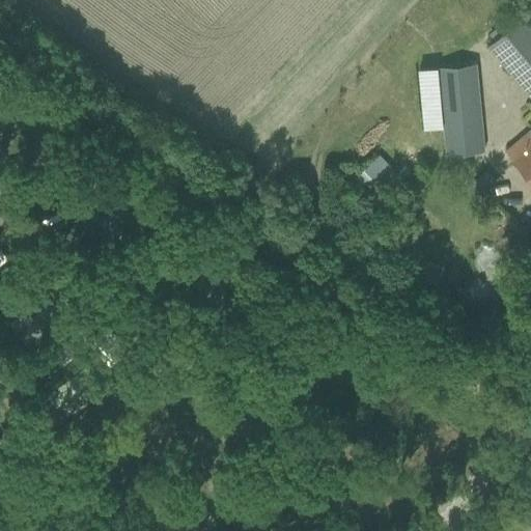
[(507,18),(487,33),(492,39),(486,45),(530,98),(530,25),(524,18),(522,15),(511,23),(507,18)]
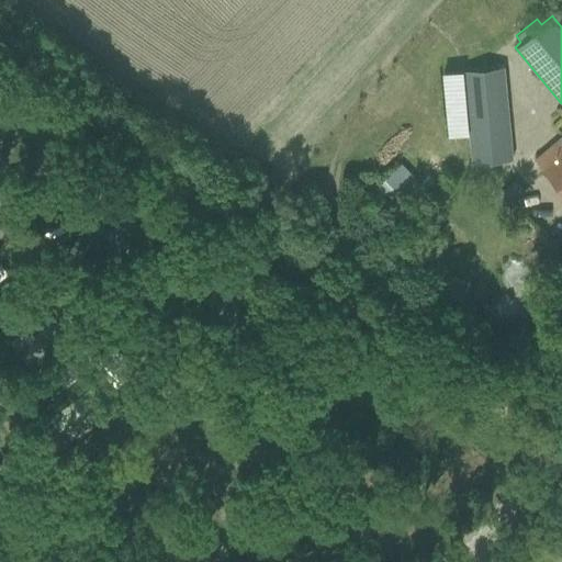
[(502,67),(463,71),(471,159),(490,158),(510,157),(504,91),(502,67)]
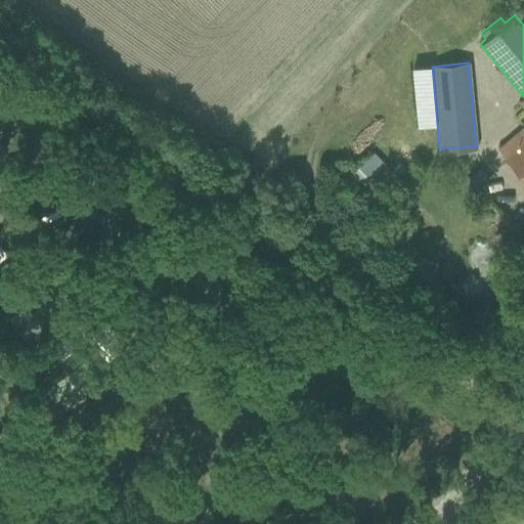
[(3,76),(0,79),(0,83),(4,87),(9,81),(3,76)]
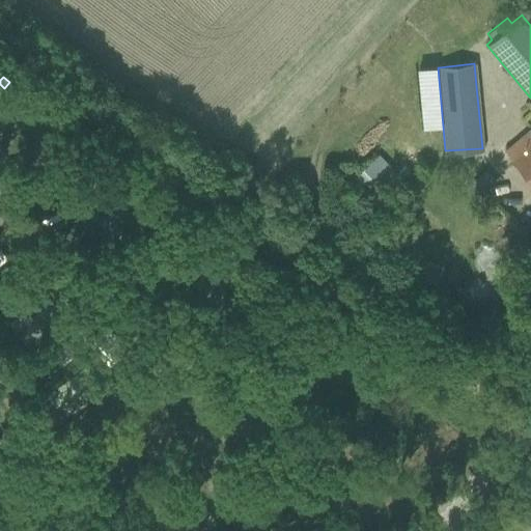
[(530,131),(529,129),(520,137),(505,149),(530,180),(530,131)]
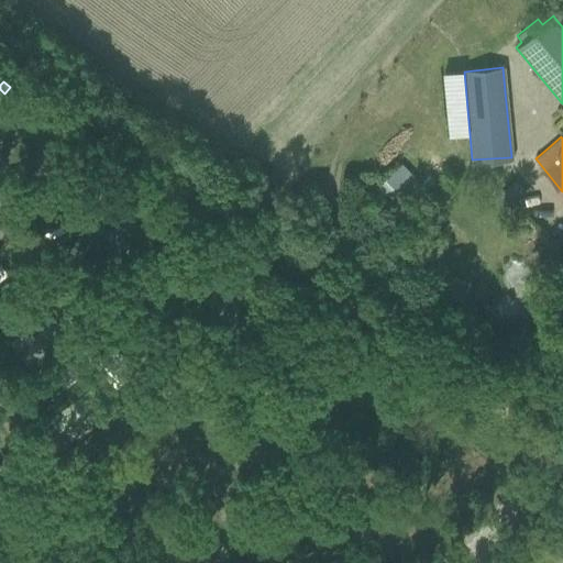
[(124,163),(116,172),(124,181),(133,173),(124,163)]
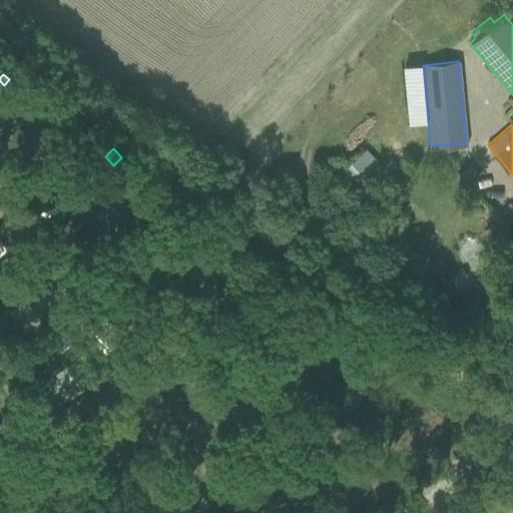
[(336,177),(354,196),(384,167),(366,148),(336,177)]
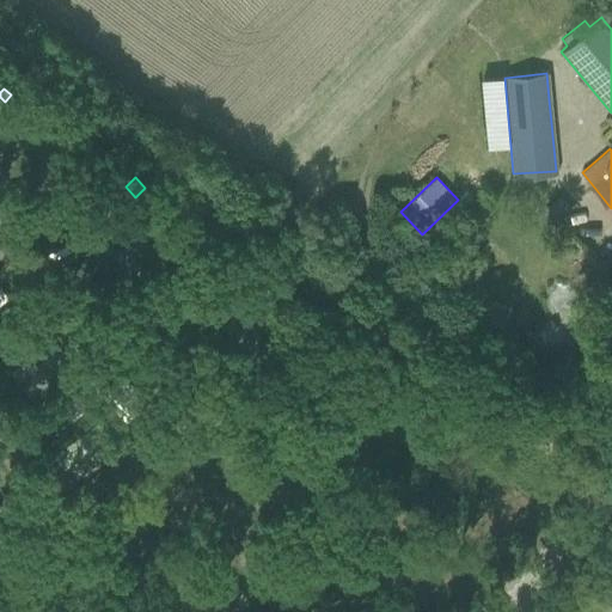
[(155,221),(116,257),(128,271),(167,236),(155,221)]
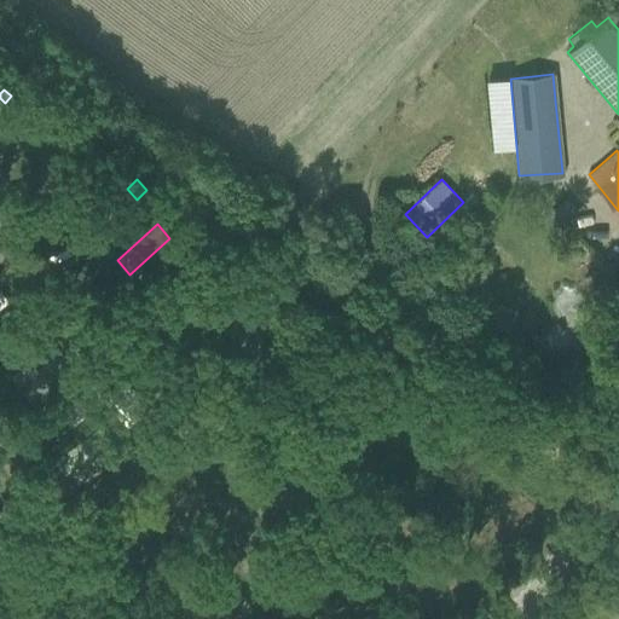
[(238,288),(227,298),(235,305),(244,294),(238,288)]
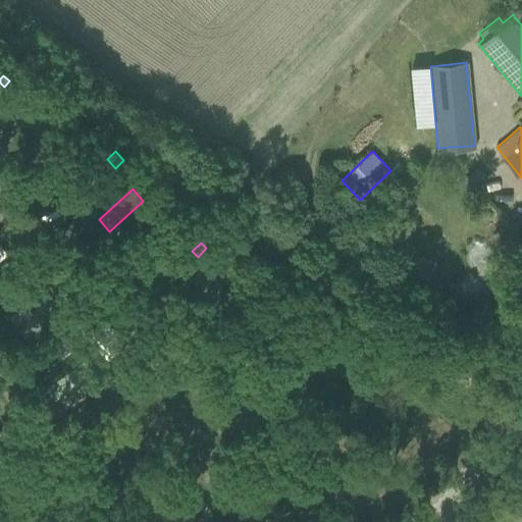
[(203,267),(209,260),(204,255),(198,262),(203,267)]
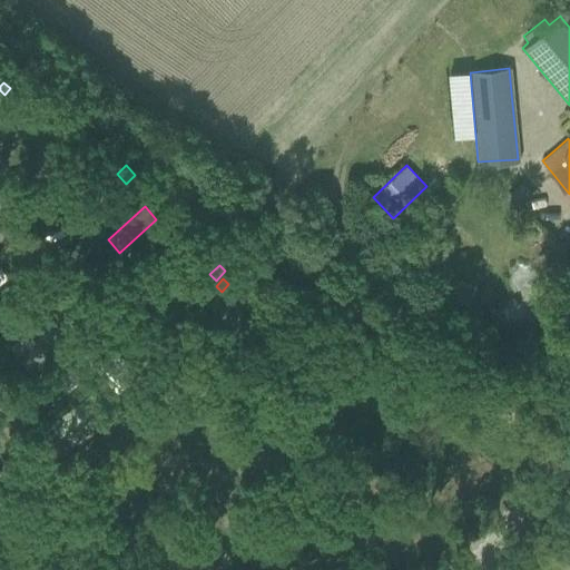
[(291,284),(279,288),(285,303),(296,298),(291,284)]
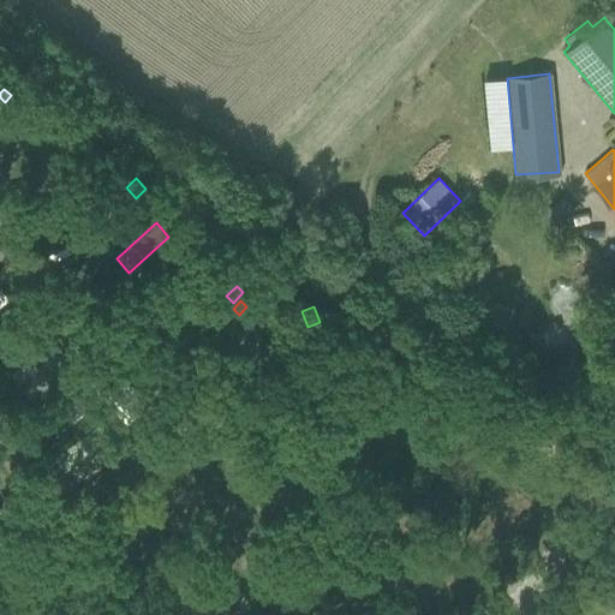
[(237,317),(225,330),(260,364),(272,351),(260,339),(238,318),(237,317)]
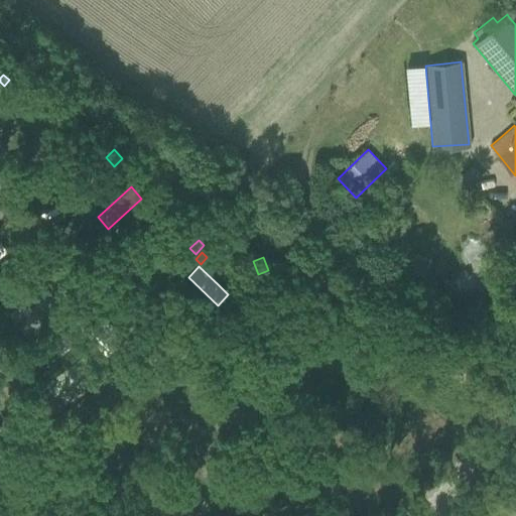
[(32,310),(15,324),(25,335),(56,309),(47,298),(32,310)]
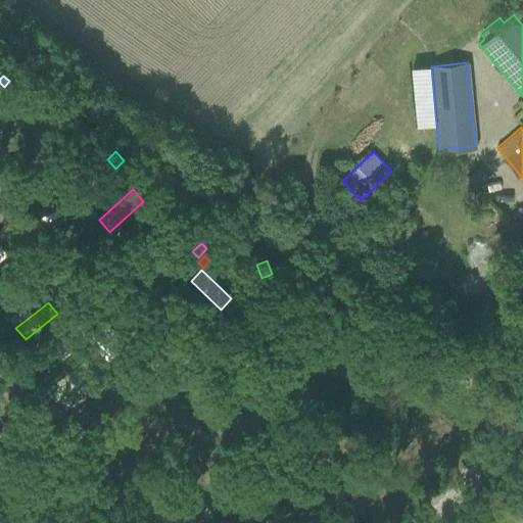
[(78,315),(72,320),(81,329),(86,324),(78,315)]
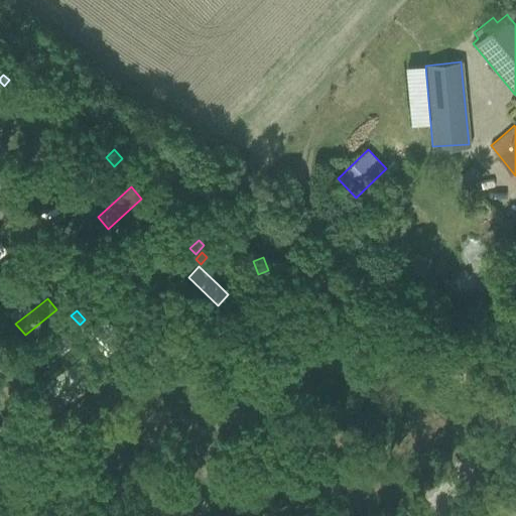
[(91,320),(82,329),(105,354),(114,346),(111,342),(94,324),(91,320)]
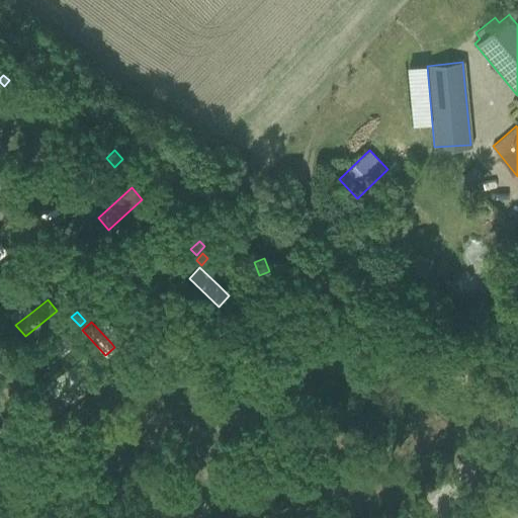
[(250,342),(242,347),(250,358),(257,353),(250,342)]
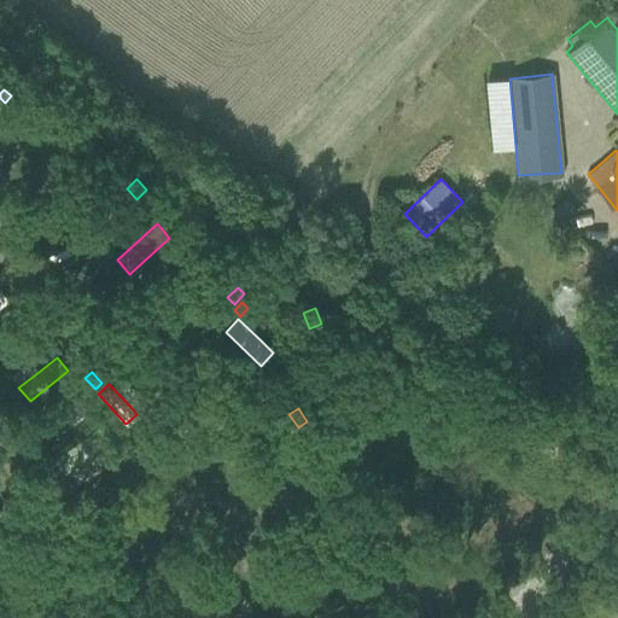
[(240,436),(229,443),(238,456),(250,448),(240,436)]
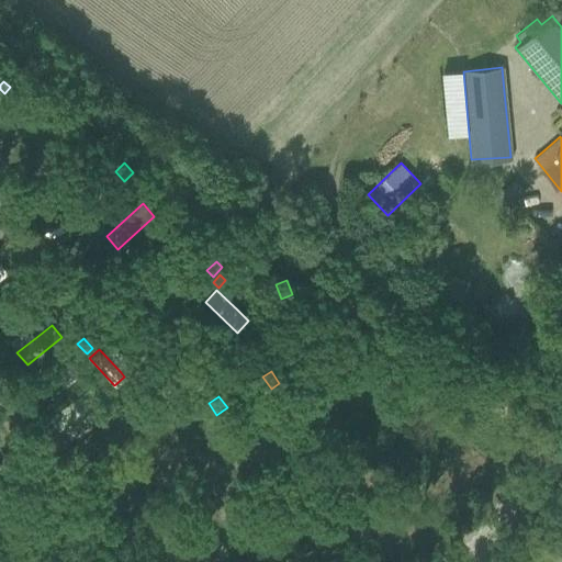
[(177,406),(183,419),(197,413),(190,400),(177,406)]
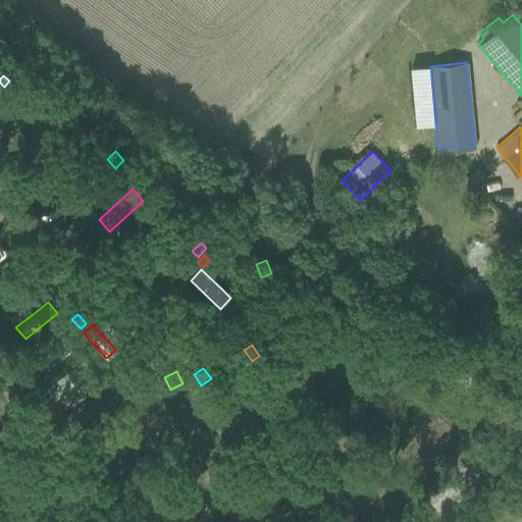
[(174,422),(166,428),(174,438),(183,433),(174,422)]
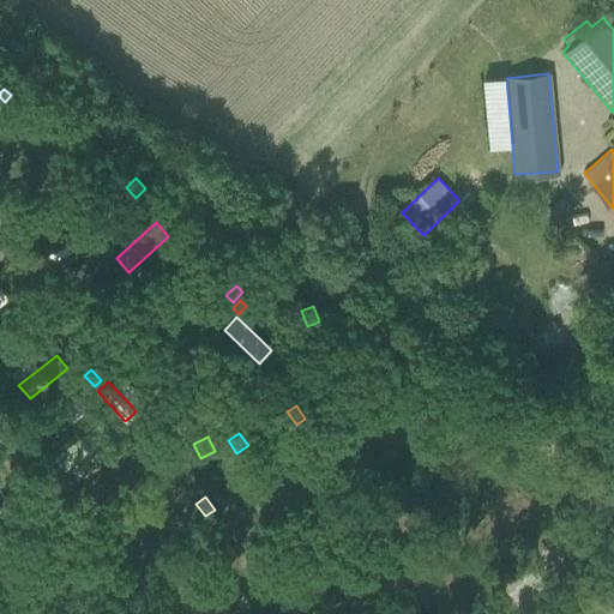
[(260,581),(250,591),(256,599),(268,588),(260,581)]
